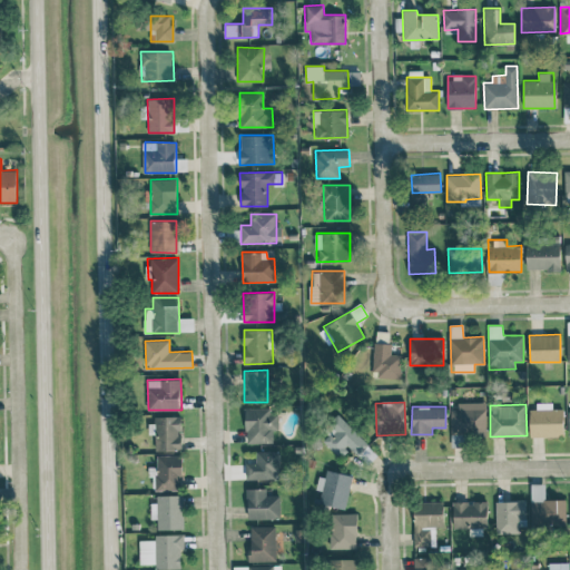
[(485,434),(485,408),(450,409),(451,435),(485,434)]
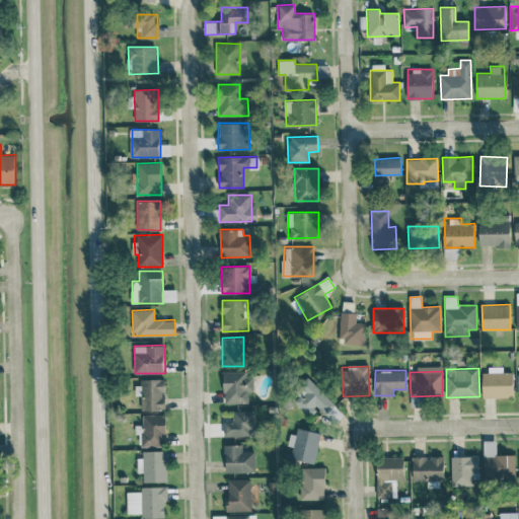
[(224,403),(248,402),(248,392),(253,391),(252,372),(223,373),(224,403)]
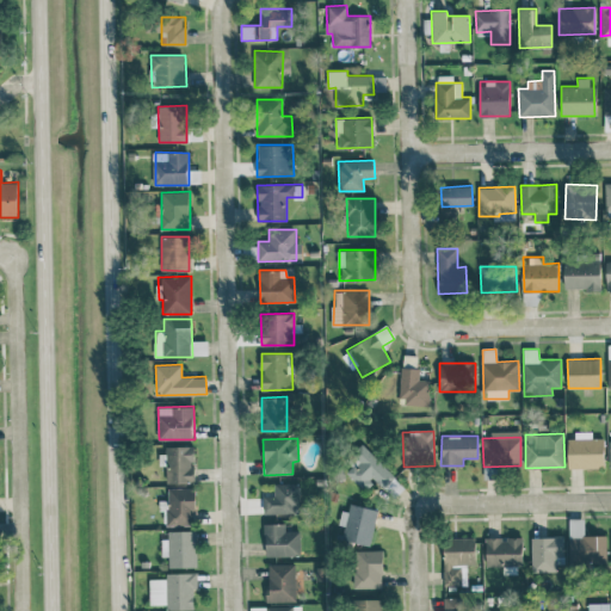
[(567,438),(568,468),(604,467),(604,438),(567,438)]
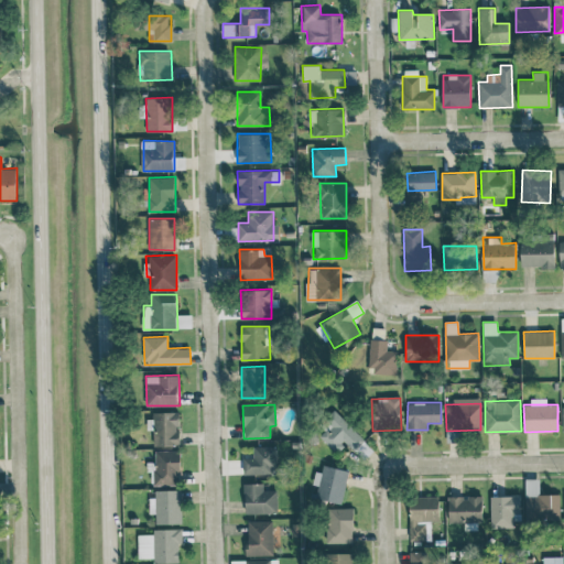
[(180,411),(154,412),(154,446),(180,445),(180,411)]
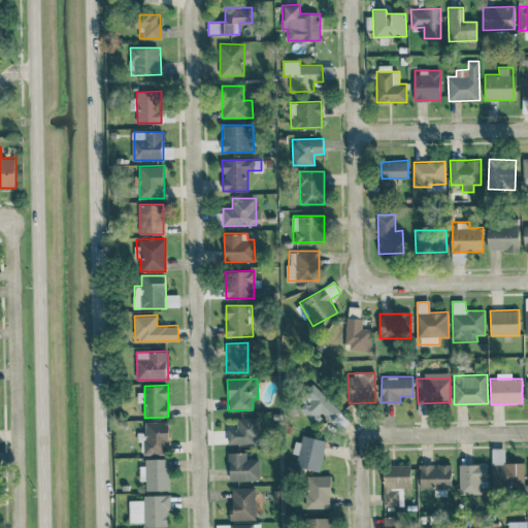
[(314,423),(324,414),(340,430),(350,422),(315,385),(295,403),(314,423)]
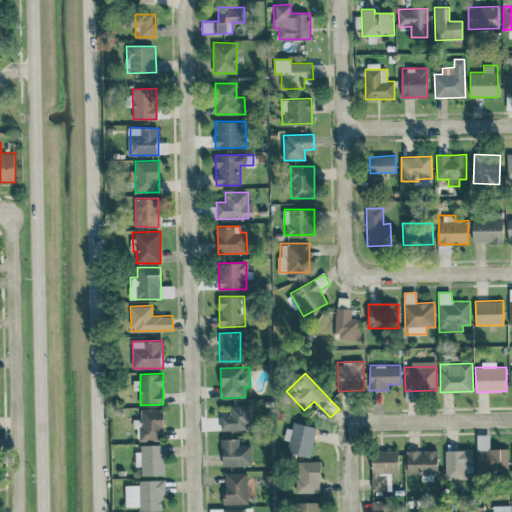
[(253,405),(230,405),(230,415),(221,415),(221,430),(252,430),(253,405)]
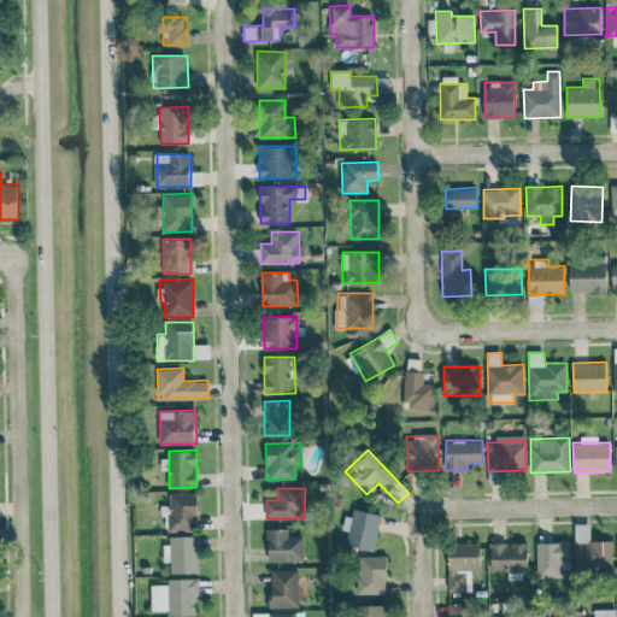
[(197,492),(170,493),(170,505),(160,505),(162,515),(168,515),(168,530),(198,530),(197,492)]
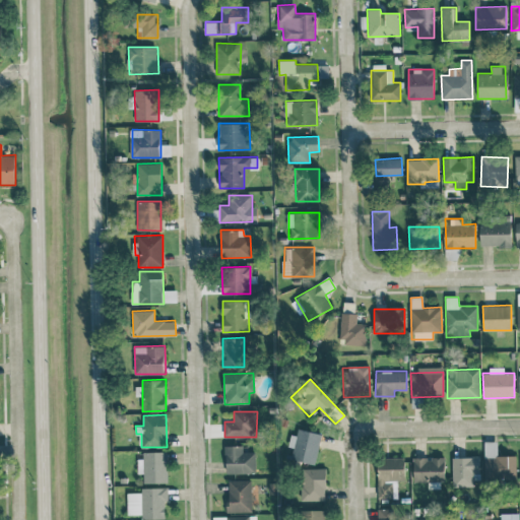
[(314,464),(322,435),(295,427),(289,447),(294,448),(290,458),(314,464)]
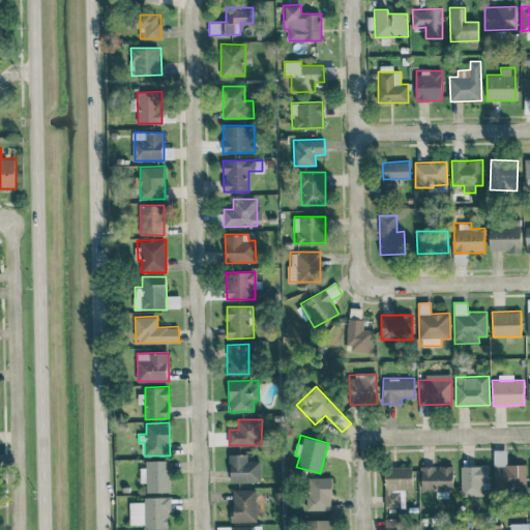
[(526,488),(526,464),(506,464),(506,451),(494,452),(495,489),(526,488)]
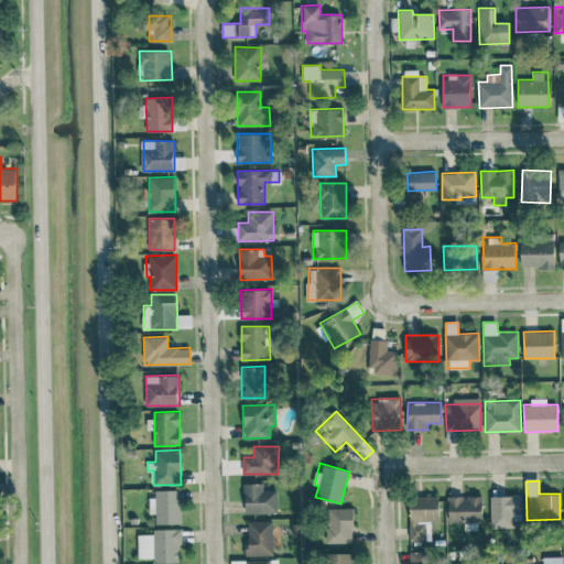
[(245,513),(278,512),(278,490),(264,490),(264,483),(245,483),(245,513)]
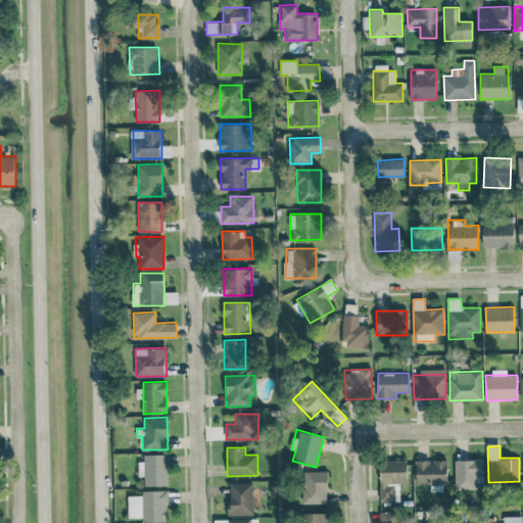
[(169,454),(140,455),(141,476),(144,476),(144,485),(169,485),(169,454)]
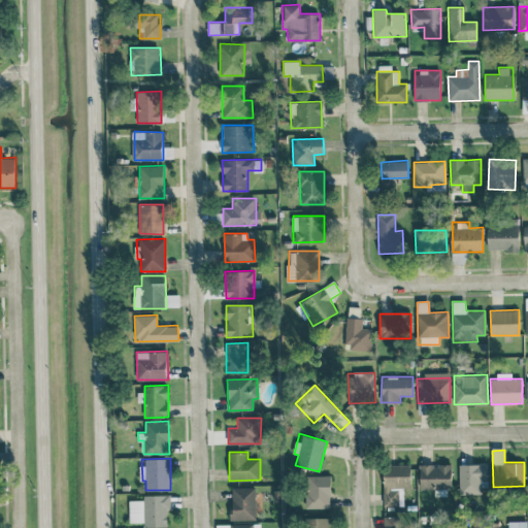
[(488,481),(488,463),(459,464),(460,494),(482,494),(481,481),(488,481)]
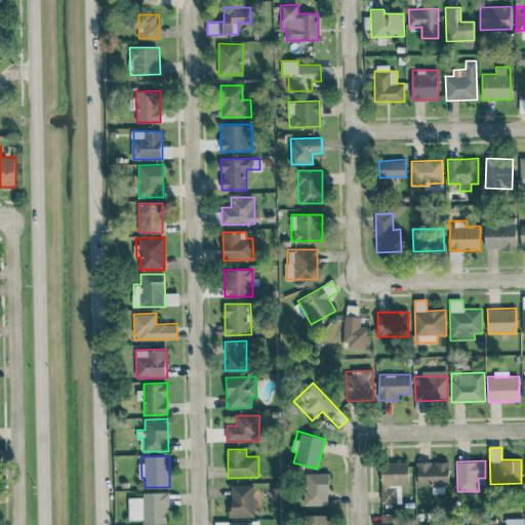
[(381,503),(397,502),(396,484),(409,484),(408,461),(381,462),(381,503)]
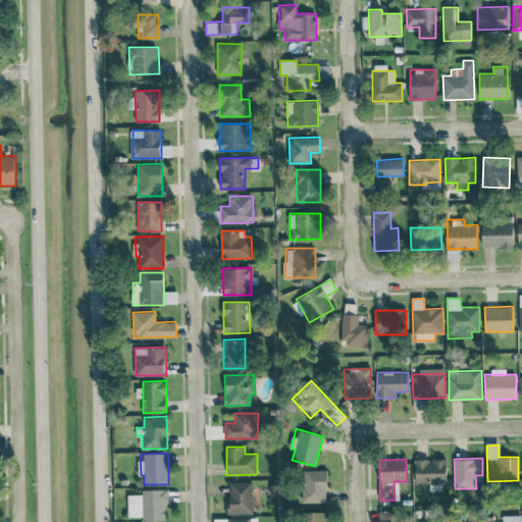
[(415,483),(447,483),(446,459),(415,460),(415,483)]
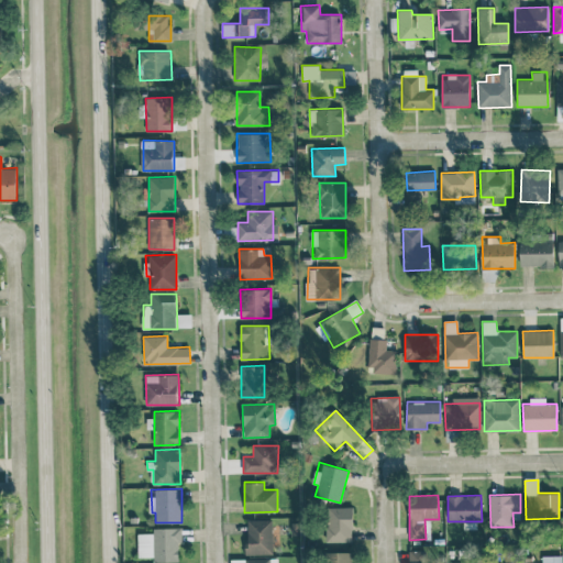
[(352,506),(327,507),(327,542),(353,541),(352,506)]
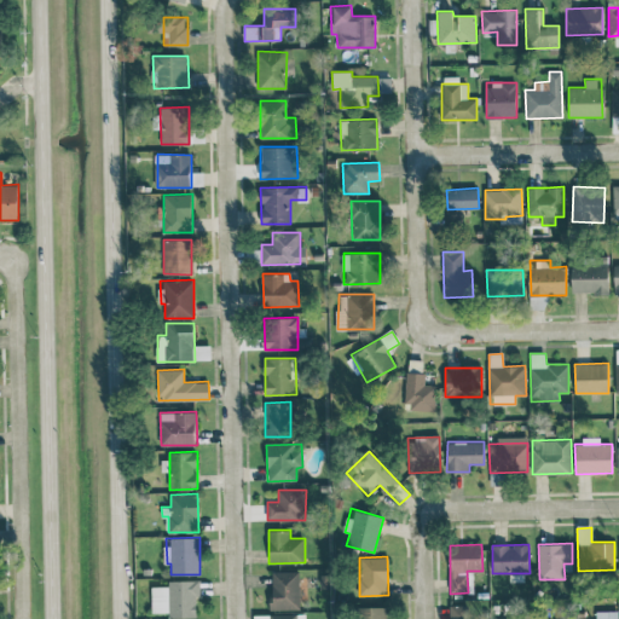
[(300,571),(271,572),(272,609),(300,609),(300,571)]
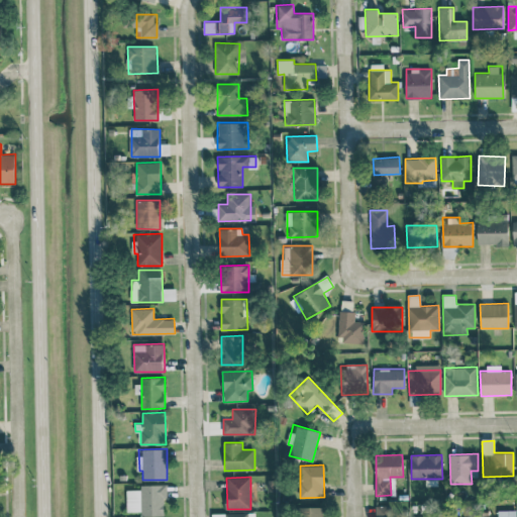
[(126,490),(127,511),(140,511),(140,516),(165,515),(164,498),(168,498),(167,485),(139,485),(140,490),(126,490)]
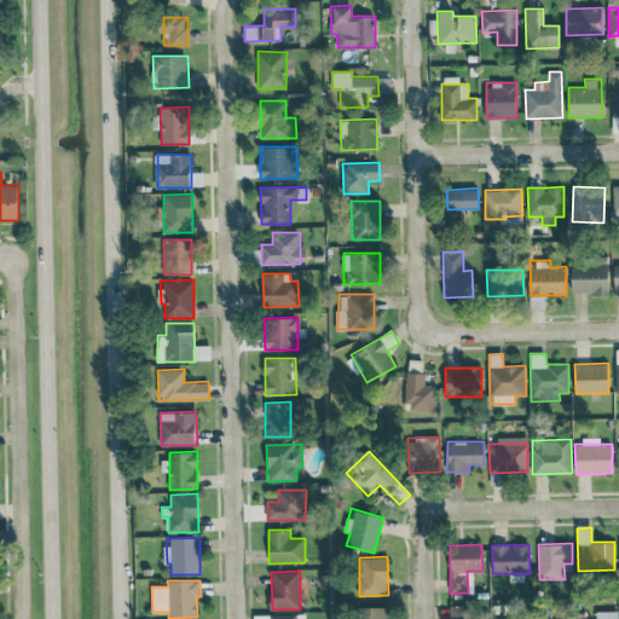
[(451,605),(451,618),(470,618),(472,605),(451,605)]
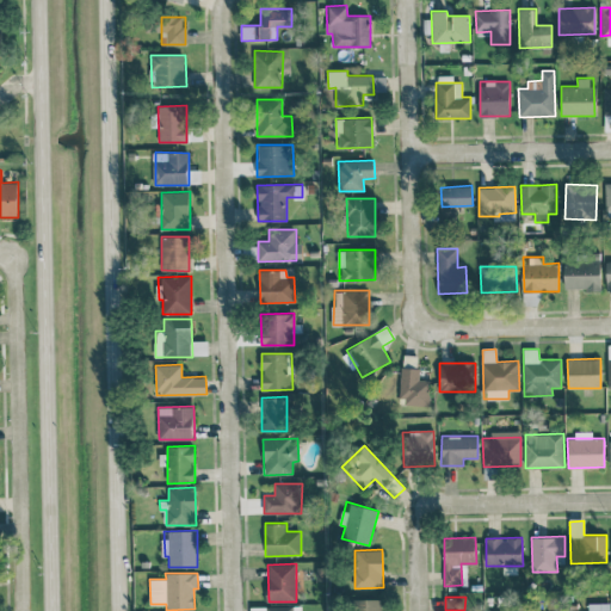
[(382,610),(382,598),(352,599),(352,610),(382,610)]
